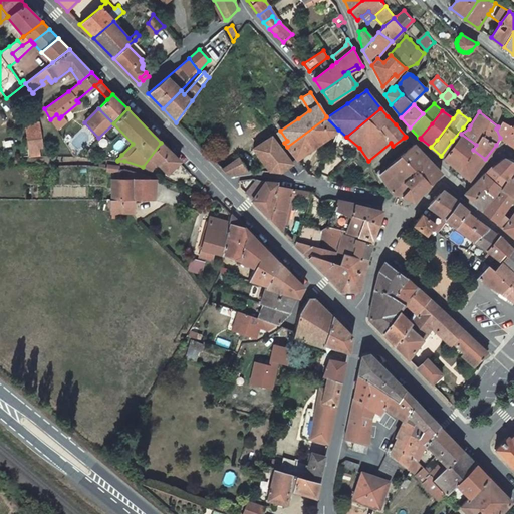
[(65,121),(61,116),(59,118),(56,114),(50,119),(56,129),(65,121)]
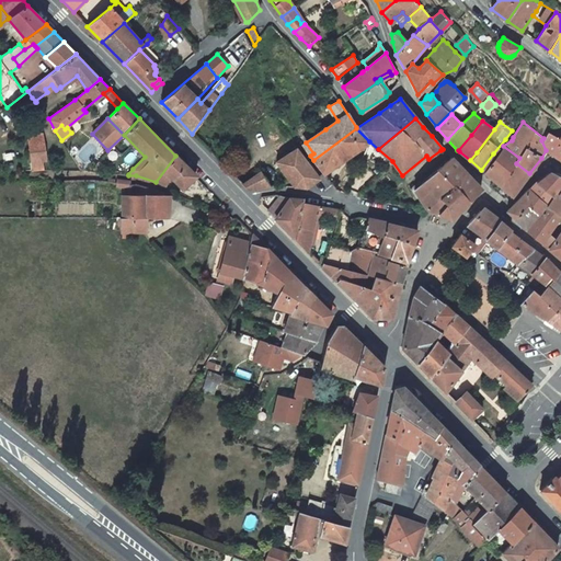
[(324,174),(369,141),(356,128),(313,160),(324,174)]
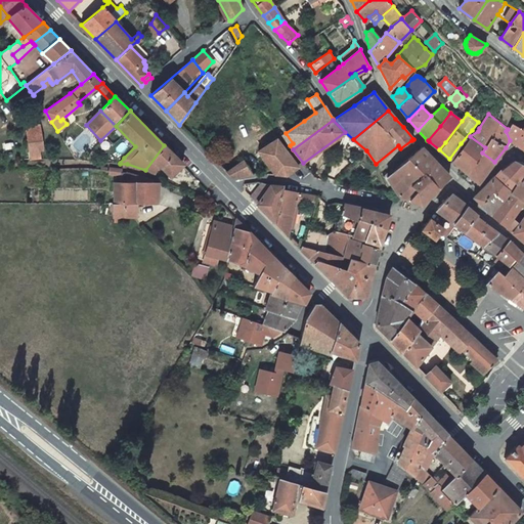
[(523,149),(523,126),(522,129),(512,123),(508,129),(506,131),(510,140),(523,149)]
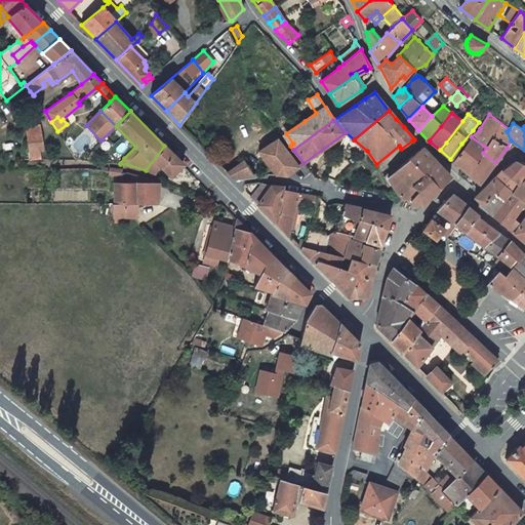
[(30,152),(39,151),(38,143),(42,142),(40,126),(26,127),(30,152)]
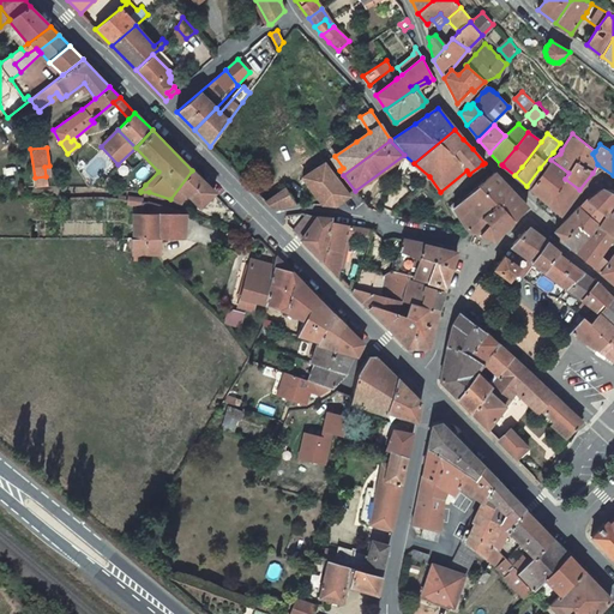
[(569,173),(551,160),(549,161),(541,173),(529,188),(547,204),(565,179),(569,173)]
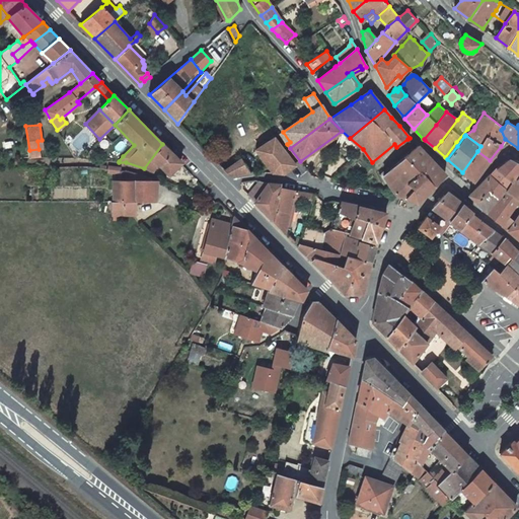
[(295,165),(276,140),(274,138),(255,150),(273,173),(283,174),(295,165)]
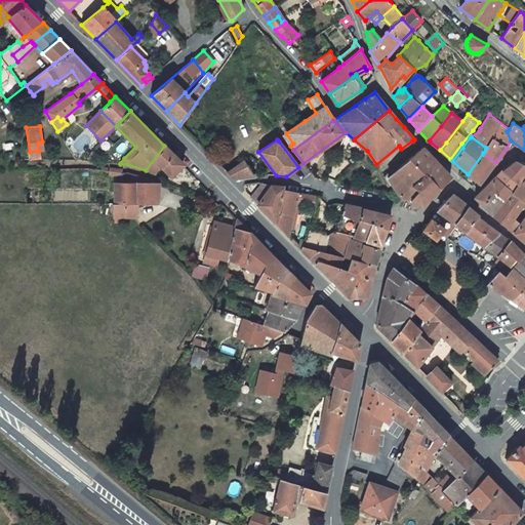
[(39,151),(30,152),(30,159),(45,158),(42,142),(38,143),(39,151)]
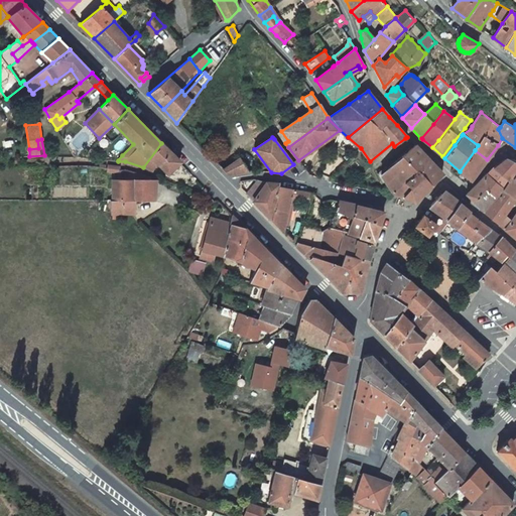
[(161,143),(143,167),(147,169),(154,160),(157,163),(167,173),(180,161),(161,143)]
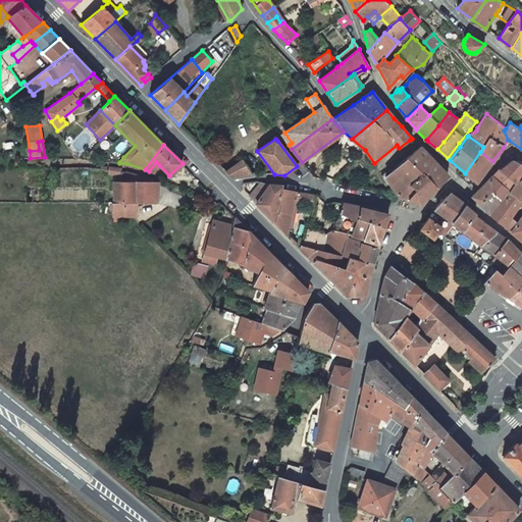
[(406,158),(421,172),(436,187),(440,183),(448,175),(420,146),(406,158)]
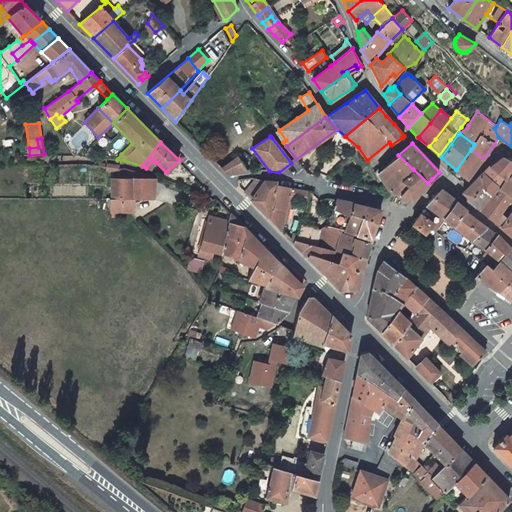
[(483,158),(471,149),(456,170),(467,178),(483,158)]
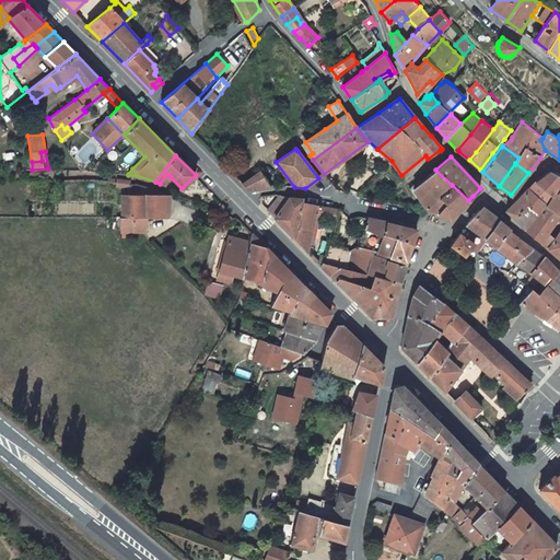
[(413,189),(429,210),(438,213),(445,205),(438,198),(452,185),(435,170),(413,189)]
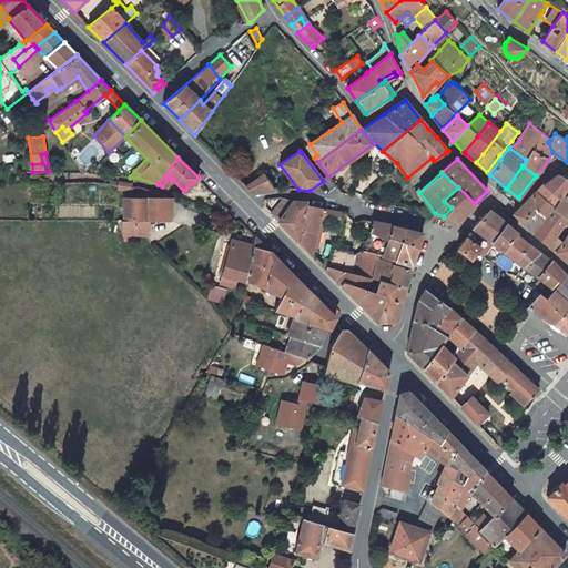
[(264,174),(245,188),(251,193),(274,190),(264,174)]
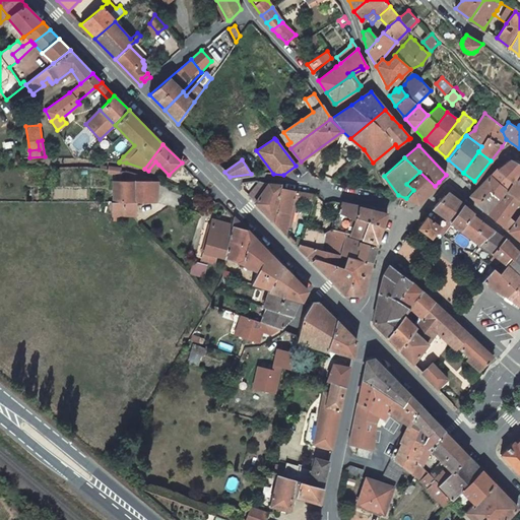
[(498,169),(513,181),(519,170),(519,165),(511,160),(510,160),(509,160),(498,169)]
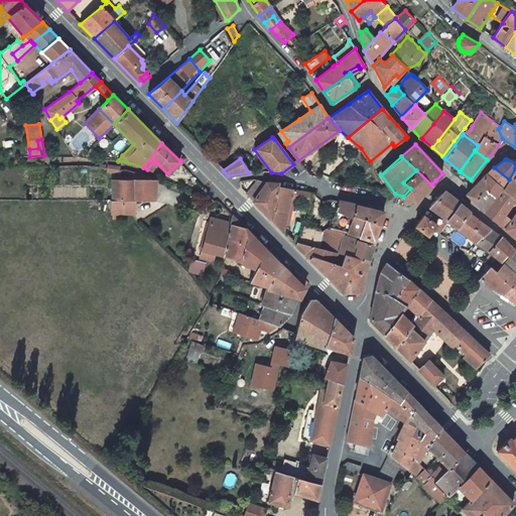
[(154,160),(147,169),(153,172),(157,163),(154,160)]
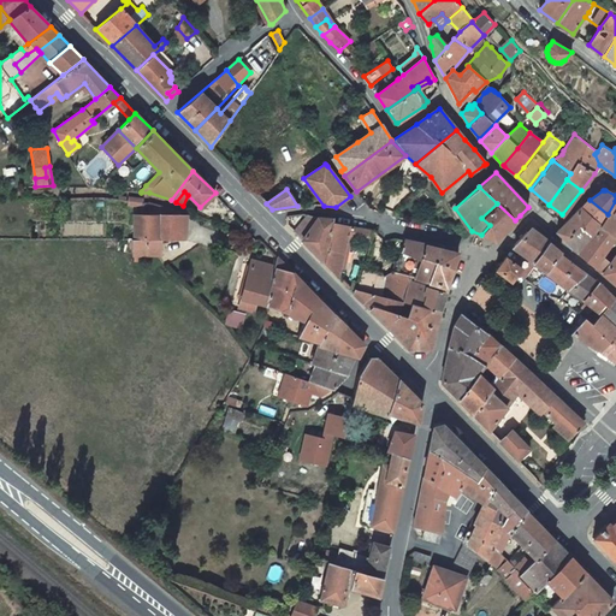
[(143,199),(129,196),(129,206),(142,207),(142,202),(143,202),(143,199)]
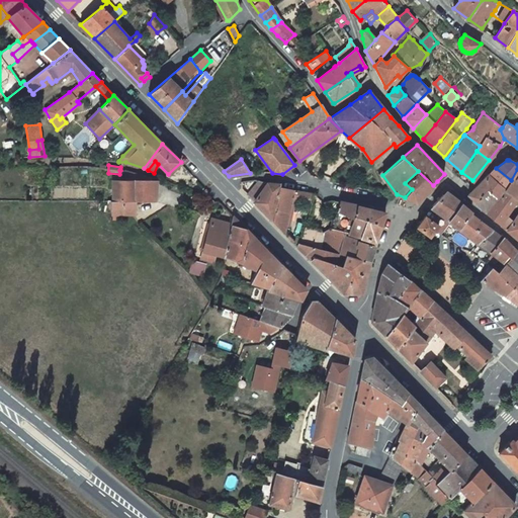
[(494,181),(504,190),(511,180),(496,168),(495,167),(488,175),(494,181)]
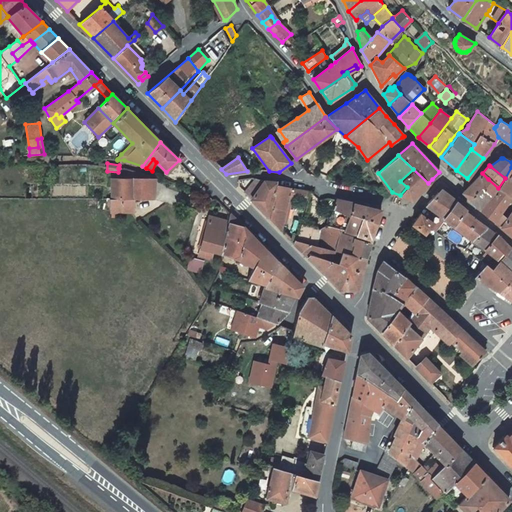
[(112,178),(112,198),(133,198),(141,199),(153,199),(155,181),(150,178),(139,178),(139,173),(124,169),(119,168),(118,168),(118,172),(118,178),(112,178)]
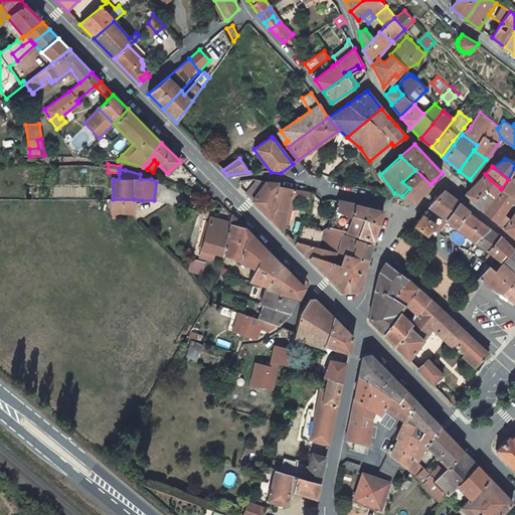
[(409,188),(402,196),(413,200),(431,184),(415,170),(402,182),(409,188)]
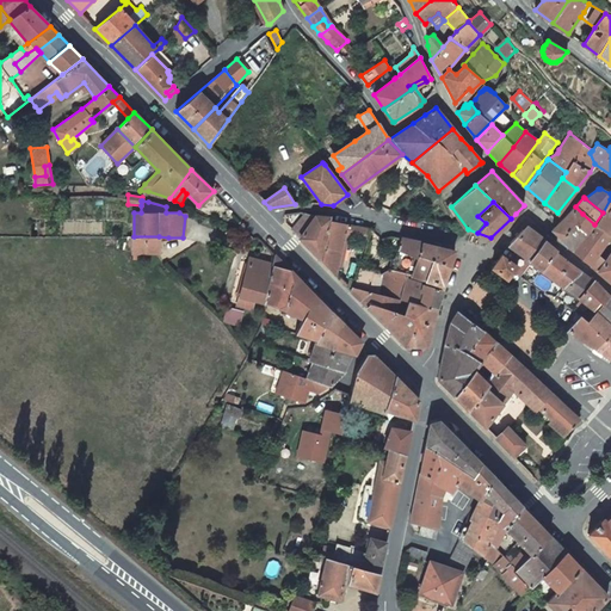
[(610,202),(597,222),(596,224),(610,235),(610,233),(610,202)]
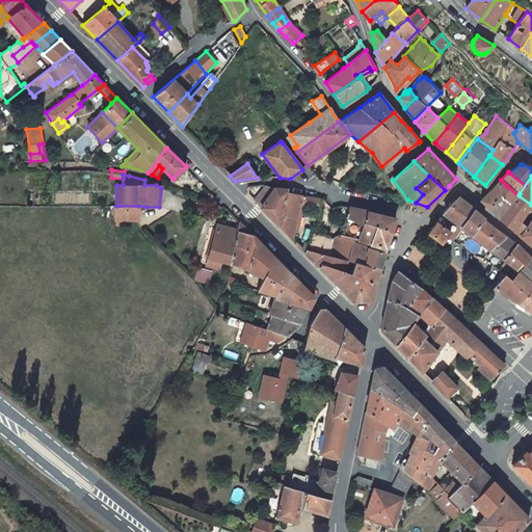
[(488,208),(507,186),(501,180),(481,200),(481,201),(488,208)]
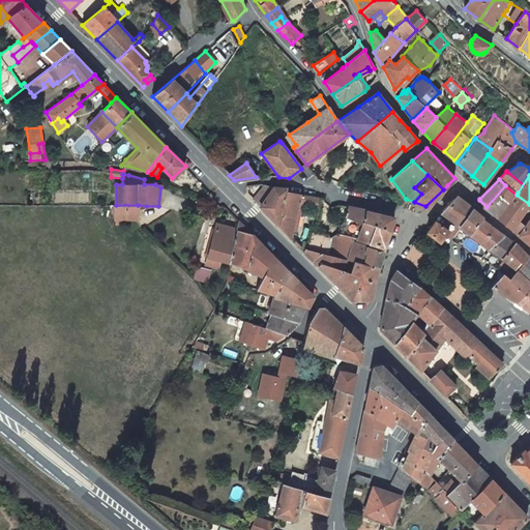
[(265,185),(254,200),(260,207),(273,187),(265,185)]
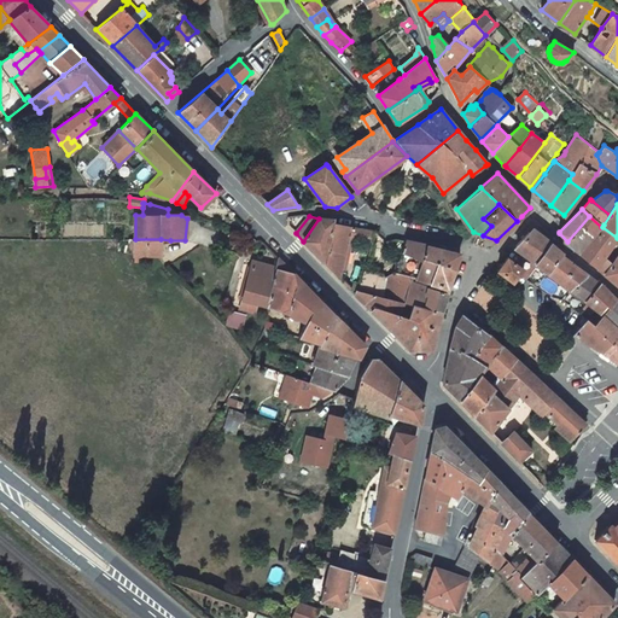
[(567,242),(579,252),(601,227),(589,216),(567,242)]
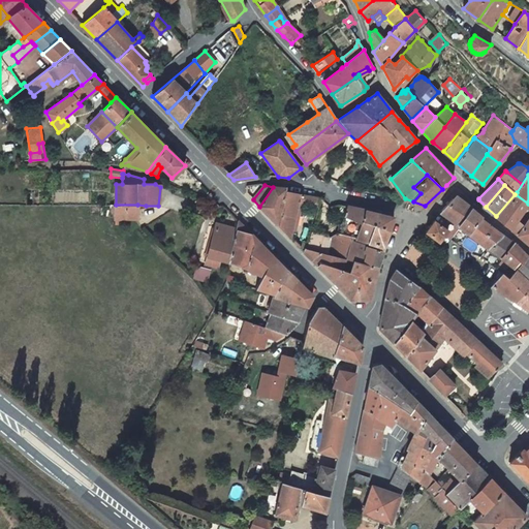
[(286,188),(273,187),(259,207),(278,225),(285,192),(286,188)]
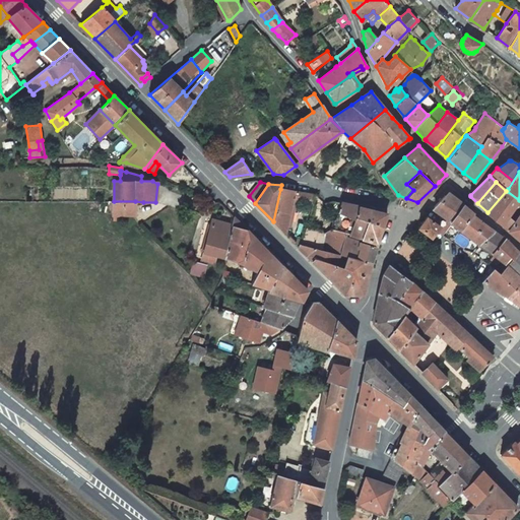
[(294,198),(295,191),(293,190),(280,189),(273,221),(285,234),(294,198)]
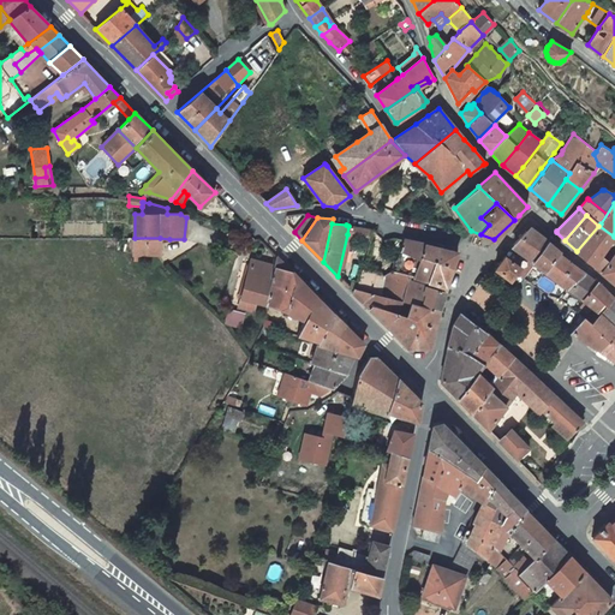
[(368,242),(370,230),(348,226),(347,234),(368,242)]
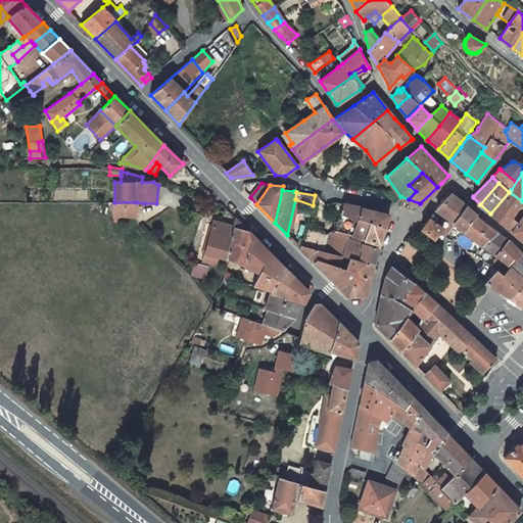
[(522,201),(510,192),(490,215),(506,227),(512,218),(517,209),(522,201)]
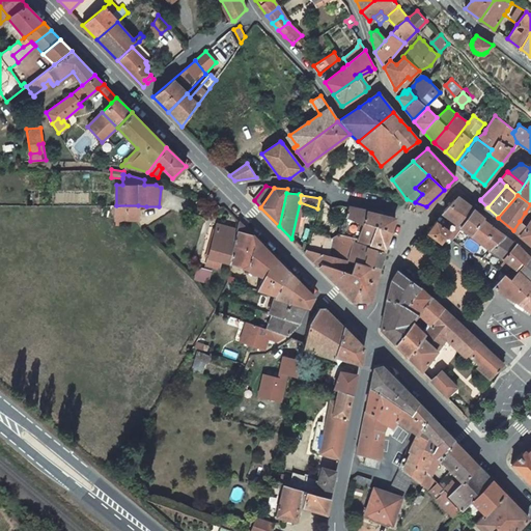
[(459,226),(472,208),(467,203),(459,198),(455,200),(454,199),(444,211),(449,215),(447,218),(455,223),(459,226)]
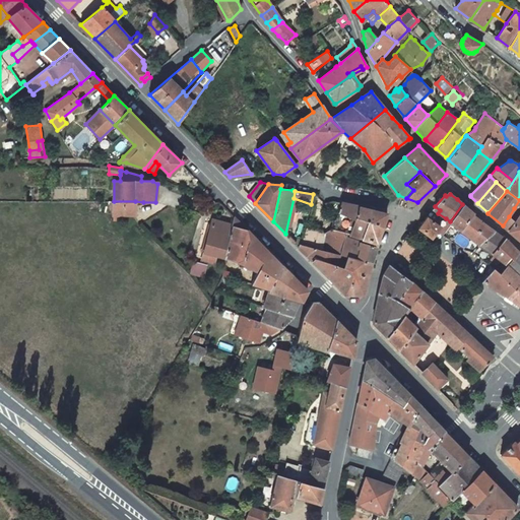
[(135,201),(114,201),(113,213),(113,214),(123,215),(134,215),(135,201)]
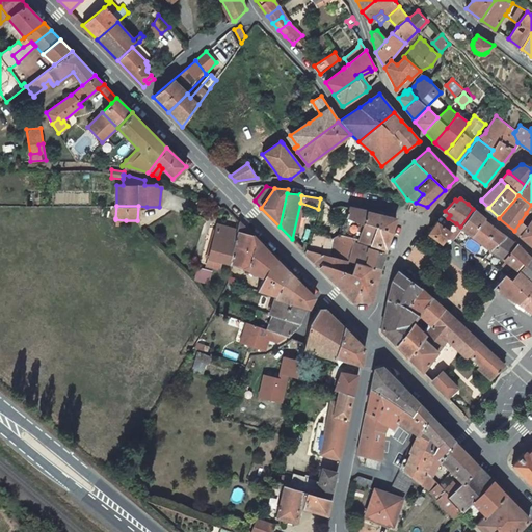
[(369,211),(349,207),(346,217),(362,224),(364,222),(391,232),(396,218),(369,211)]
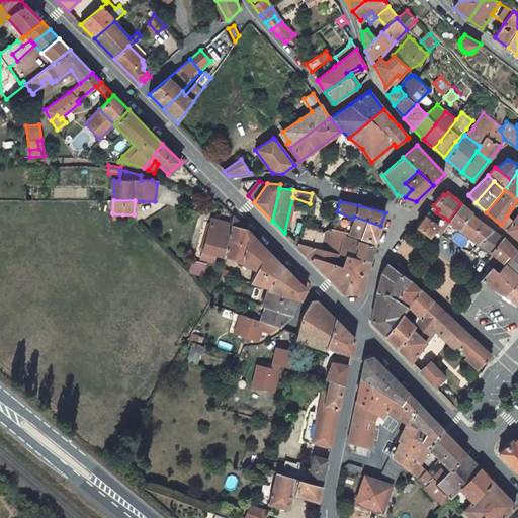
[(458,229),(469,213),(471,212),(460,203),(448,221),(458,229)]
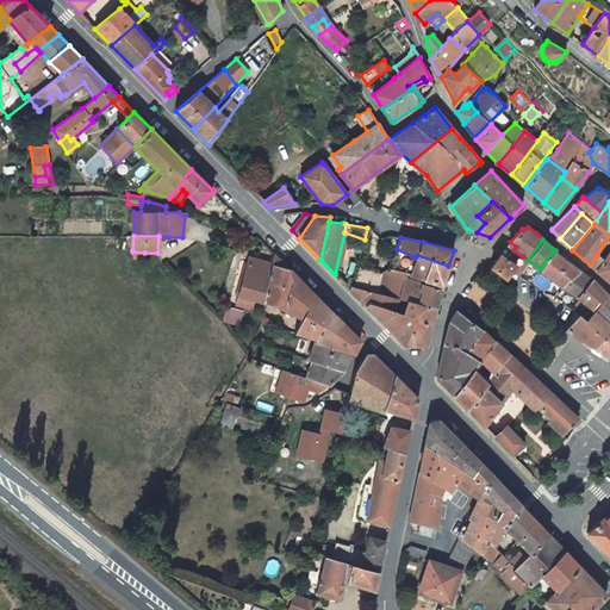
[(415,257),(397,249),(388,271),(406,275),(408,274),(442,286),(448,266),(417,255),(415,257)]
